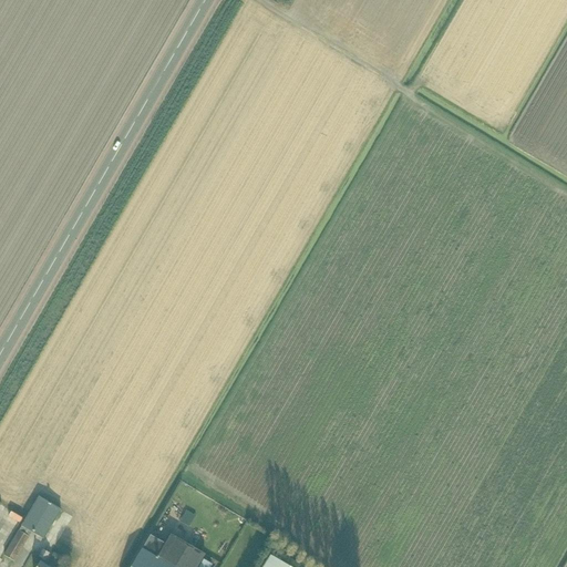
[(62,509),(40,496),(22,526),(20,531),(30,537),(32,533),(44,539),(62,509)]
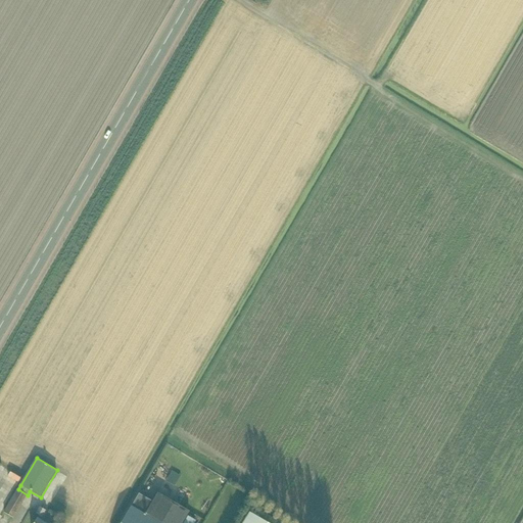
[(56,495),(64,481),(59,478),(51,492),(56,495)]
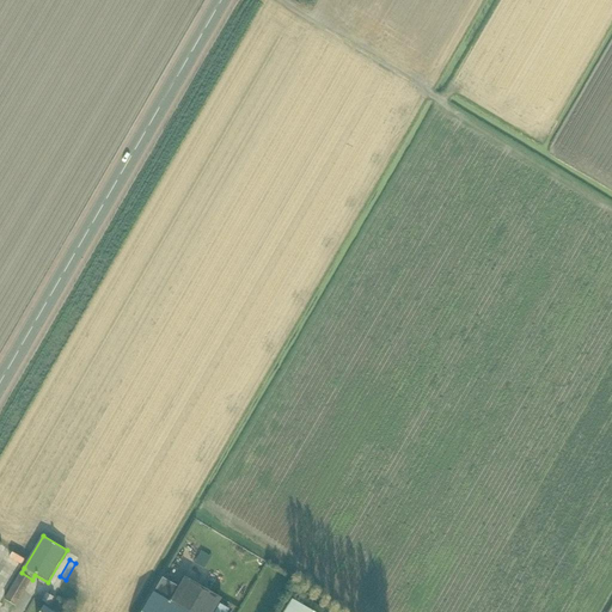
[(32,580),(22,573),(20,573),(5,599),(17,606),(32,580)]
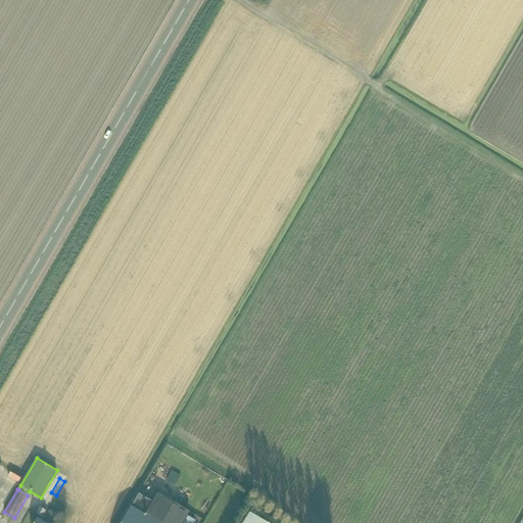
[(183,522),(184,522),(187,517),(190,512),(158,493),(153,502),(139,493),(122,522),(183,522)]
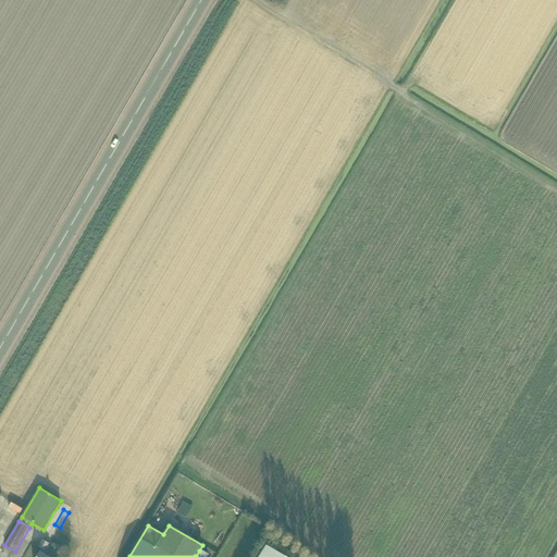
[(38,547),(46,552),(50,544),(42,539),(38,547)]
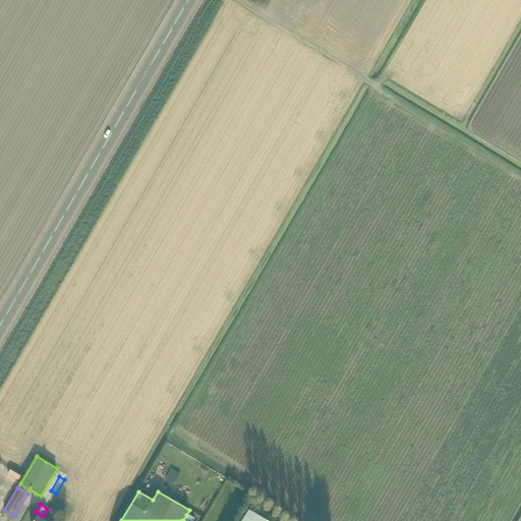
[(265,520),(249,511),(242,520),(265,520)]
